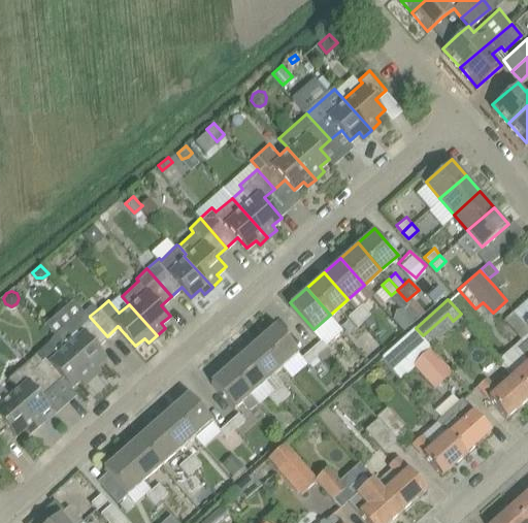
[(362,302),(355,307),(364,318),(370,312),(362,302)]
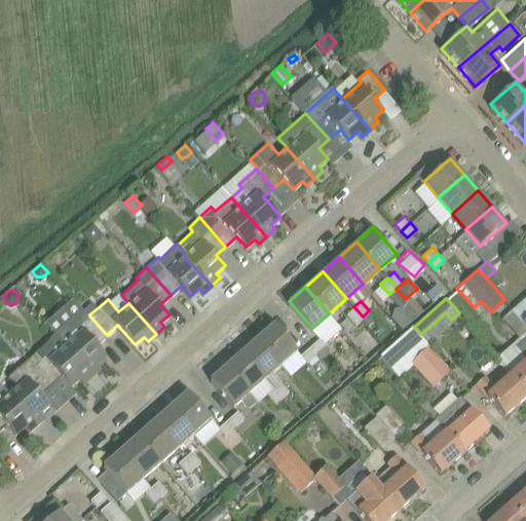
[(391,314),(403,327),(418,313),(407,301),(403,304),(400,305),(395,306),(391,314)]
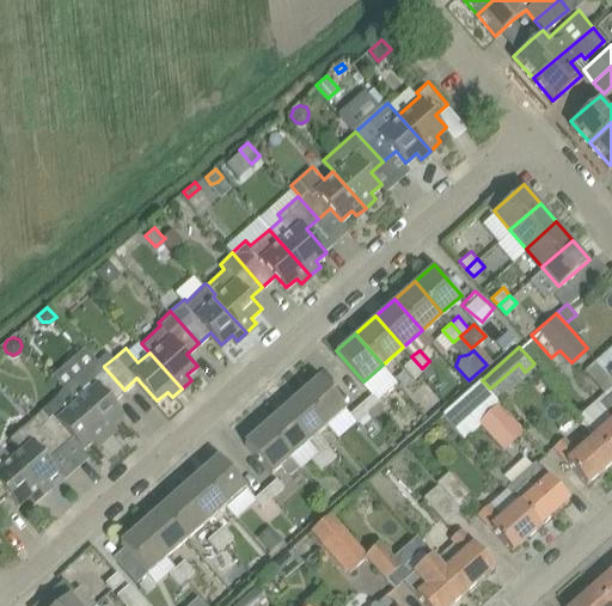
[(112,399),(124,390),(104,367),(104,366),(96,356),(63,385),(78,401),(108,435),(117,426),(112,421),(123,411),(112,399)]
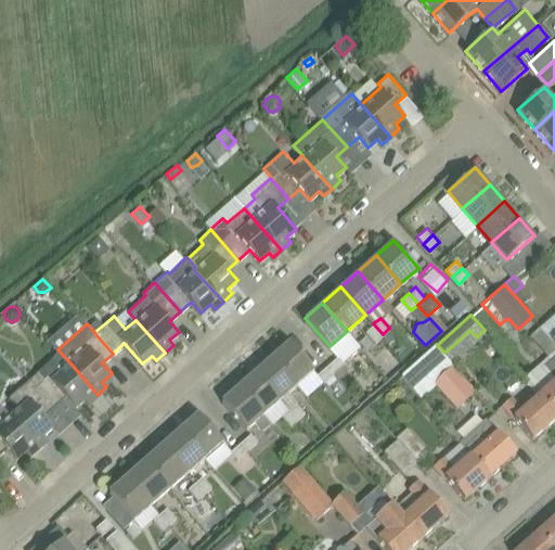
[(375,341),(383,334),(373,323),(366,330),(375,341)]
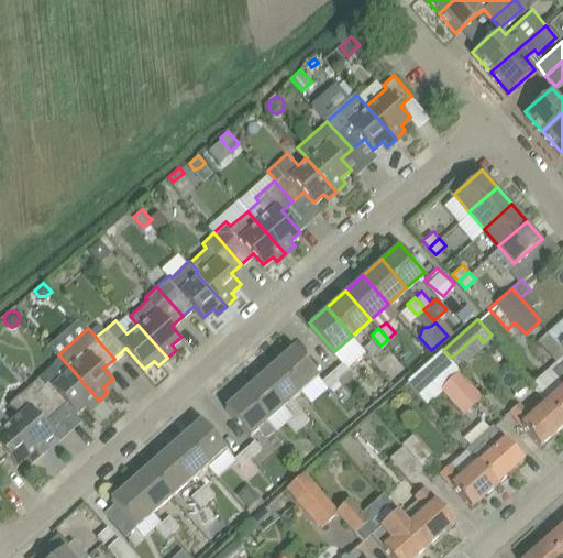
[(395,332),(388,339),(394,346),(400,339),(395,332)]
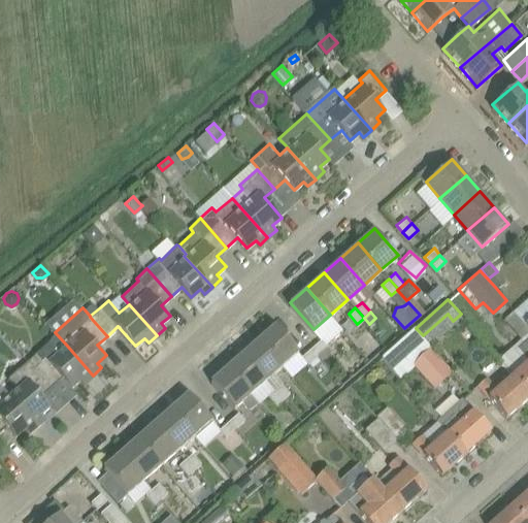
[(275,323),(259,337),(283,364),(299,350),(275,323)]
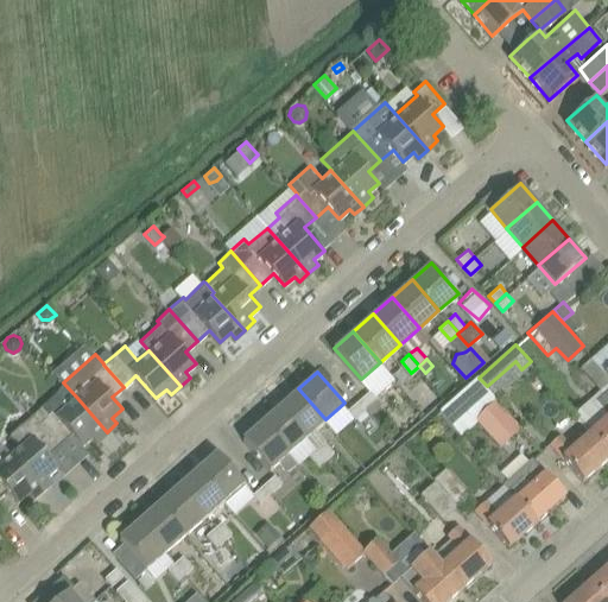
[(607,387),(596,398),(607,411),(607,413),(590,429),(607,448),(607,387)]
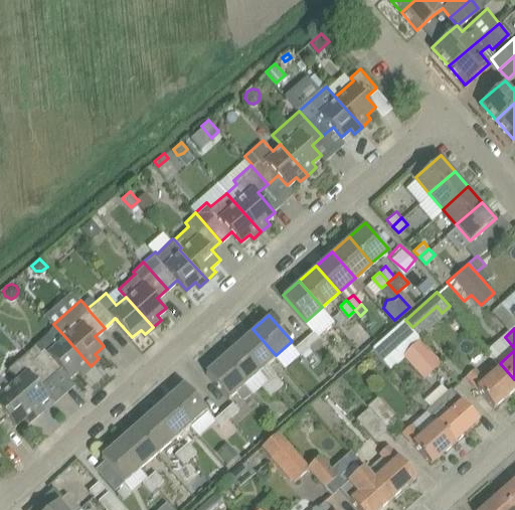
[(261,369),(268,377),(275,371),(276,372),(277,372),(268,362),(276,355),(252,329),(237,343),(261,369)]
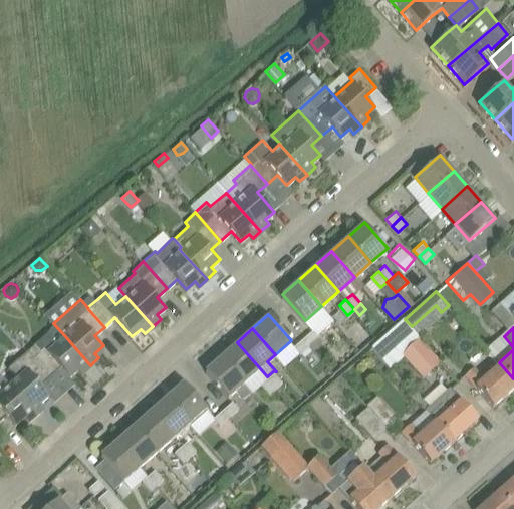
[(319,335),(317,333),(313,328),(312,328),(303,336),(309,343),(319,335)]
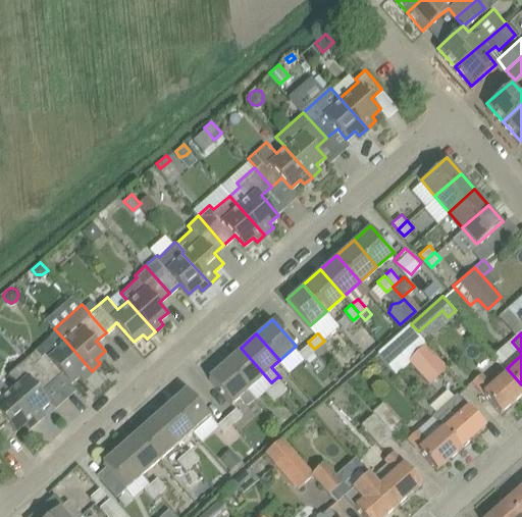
[(92,371),(66,342),(65,343),(57,349),(47,335),(27,354),(50,380),(61,371),(70,381),(80,373),(84,378),(92,371)]
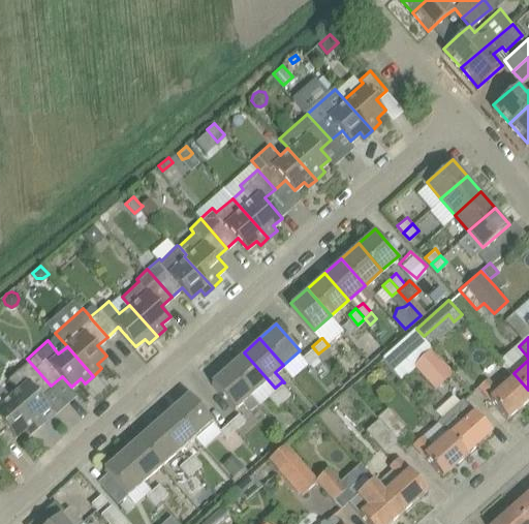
[(311,360),(318,353),(312,346),(303,355),(303,356),(309,363),(311,360)]
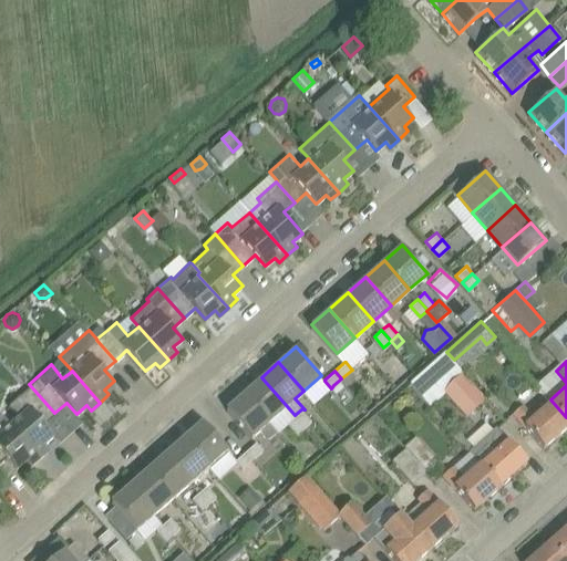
[(464,371),(444,387),(465,413),(485,396),(464,371)]
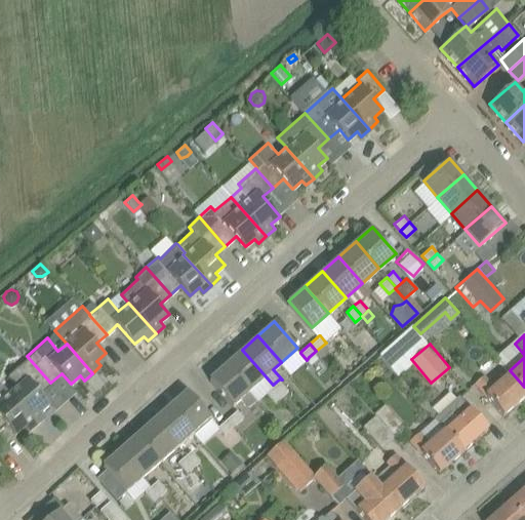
[(226,363),(249,391),(266,376),(242,350),(226,363)]
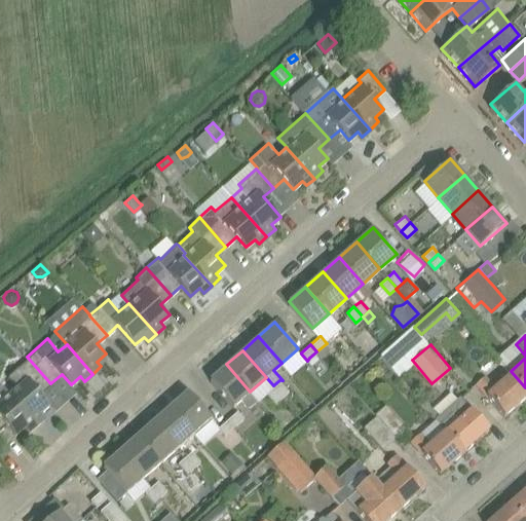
[(17,386),(10,393),(37,422),(45,415),(41,410),(50,403),(41,393),(50,383),(27,357),(7,374),(17,386)]
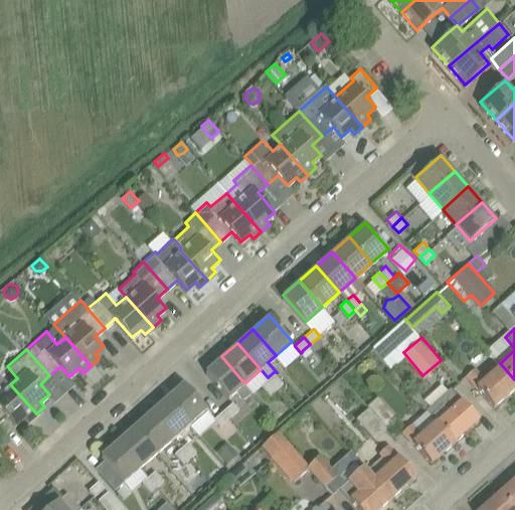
[(229,396),(237,389),(244,397),(252,391),(244,383),(221,356),(206,370),(229,396)]
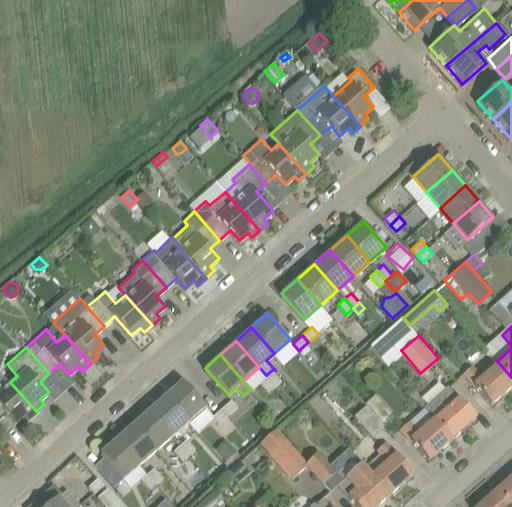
[(491,402),(511,383),(511,377),(497,361),(481,375),(471,363),(463,370),(491,402)]
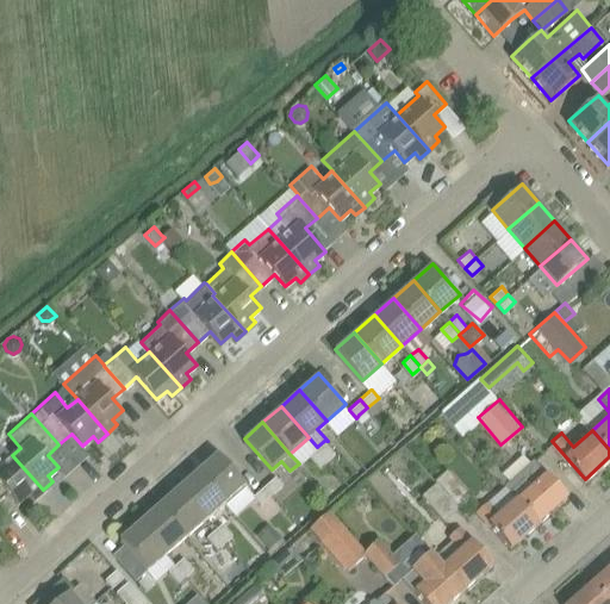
[(317,447),(328,459),(335,452),(327,441),(325,440),(317,447)]
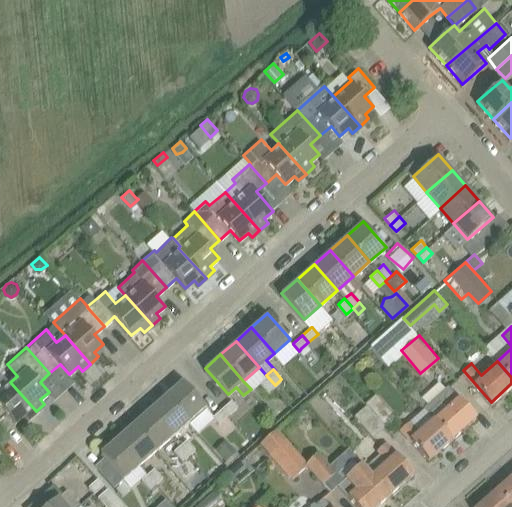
[(36,411),(10,382),(0,370),(0,416),(6,411),(15,421),(24,414),(28,418),(36,411)]
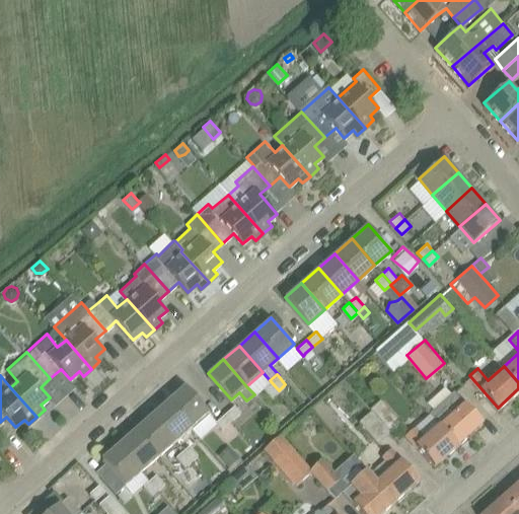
[(264,386),(272,396),(279,390),(270,380),(264,386)]
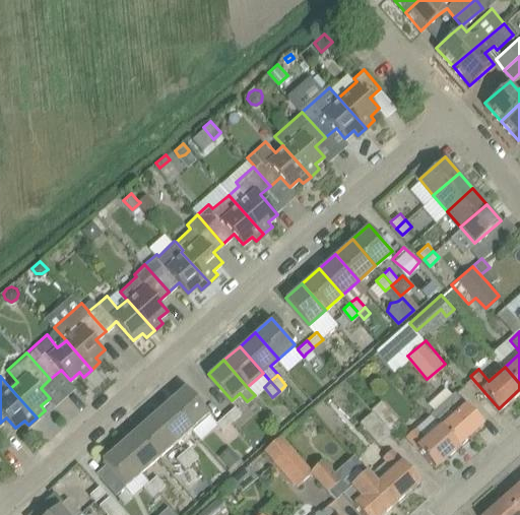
[(169,400),(192,427),(209,411),(186,386),(169,400)]
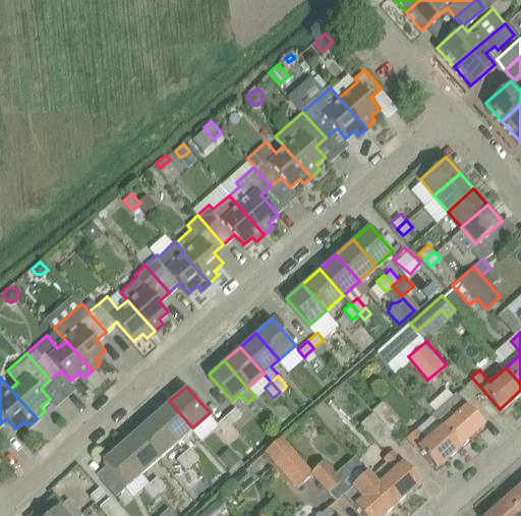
[(456,391),(447,398),(432,412),(461,444),(484,423),(456,391)]
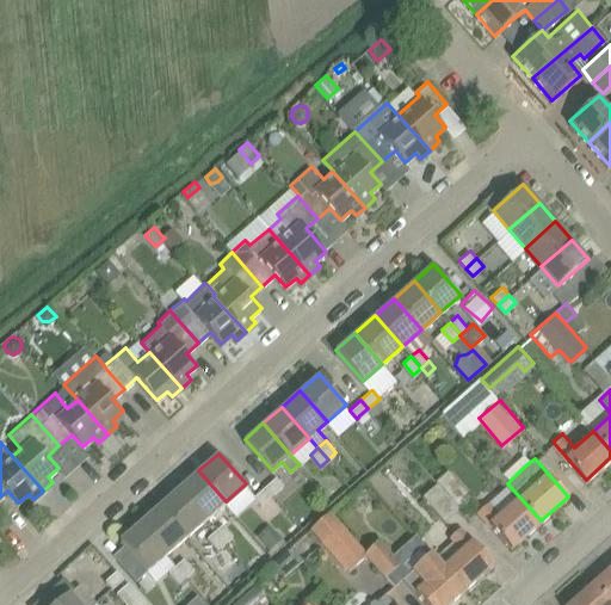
[(471,494),(449,468),(434,480),(437,482),(458,505),(471,494)]
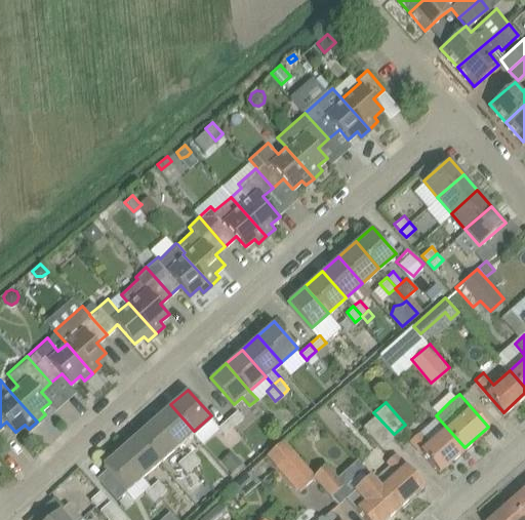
[(170,404),(154,418),(177,445),(194,431),(170,404)]
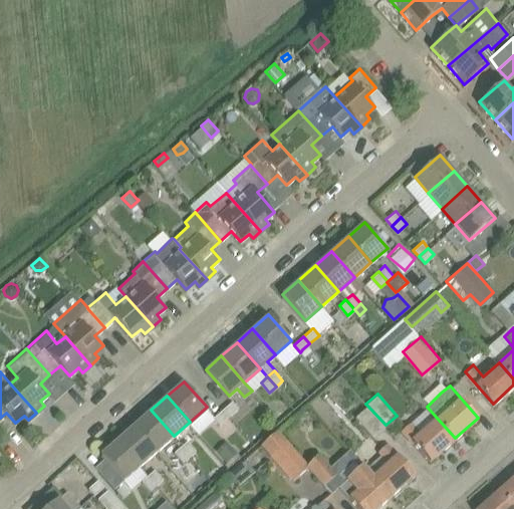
[(223,408),(229,415),(239,406),(233,400),(223,408)]
